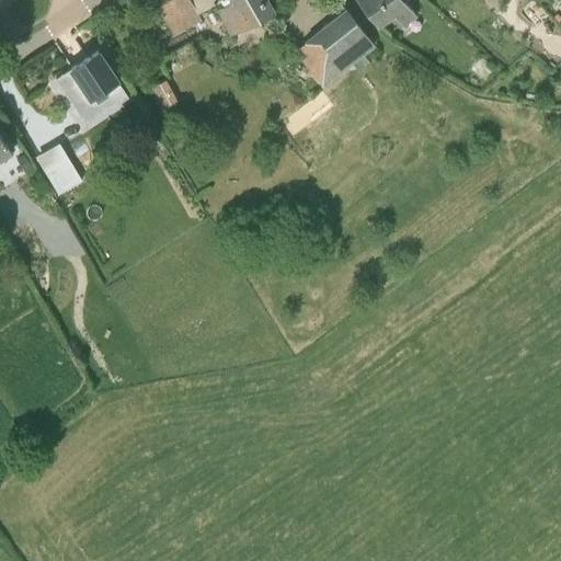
[(153,0),(175,35),(201,21),(197,13),(220,1),(224,6),(215,10),(230,35),(275,11),(268,0),(153,0)]
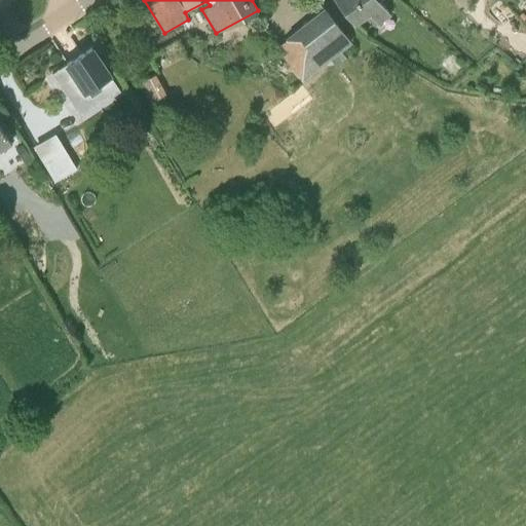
[(378,0),(336,0),(355,24),(370,14),(377,26),(390,15),(378,0)]
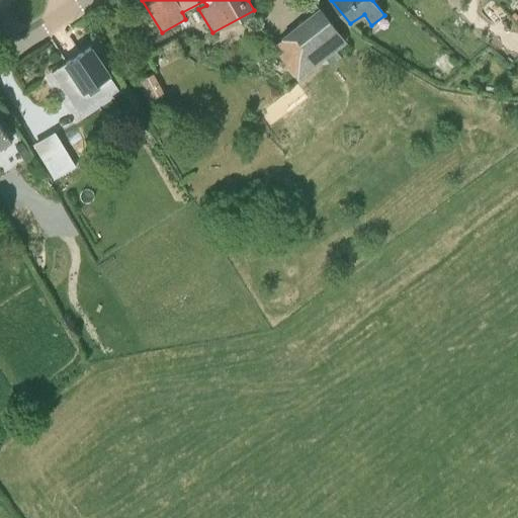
[(271,47),(296,81),(346,42),(319,7),(280,37),(281,39),(271,47)]
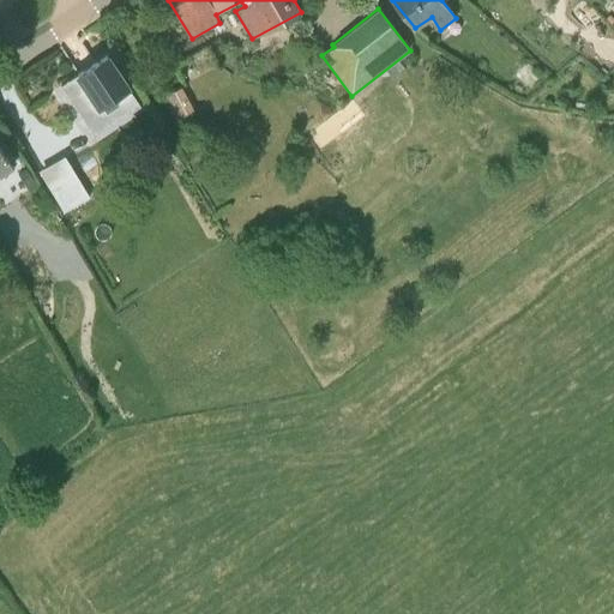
[(130,91),(120,76),(107,56),(78,74),(84,82),(68,92),(86,118),(130,91)]
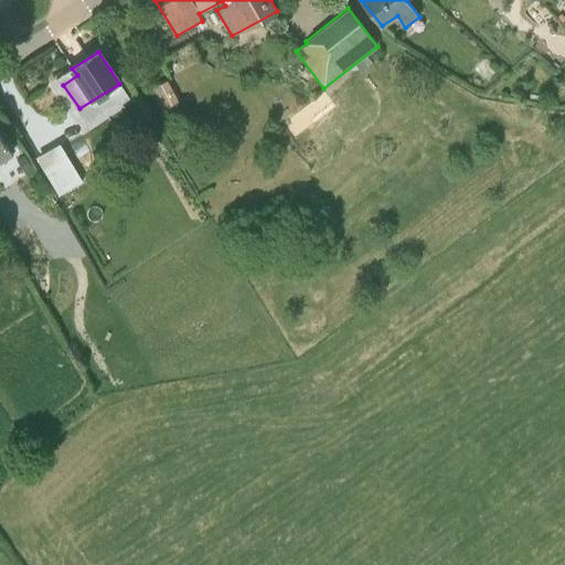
[(363,59),(355,64),(362,73),(373,64),(366,55),(363,59)]
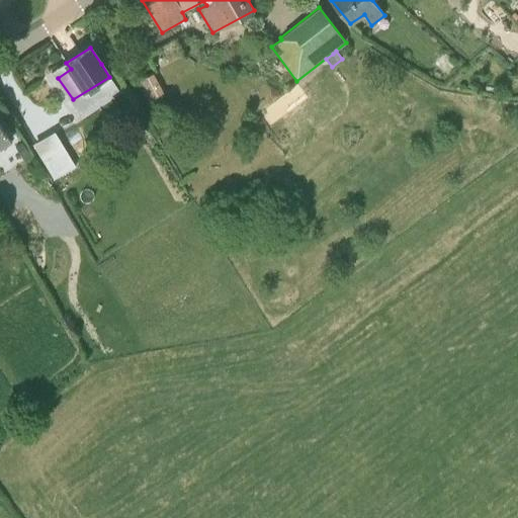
[(152,98),(168,91),(158,69),(142,77),(152,98)]
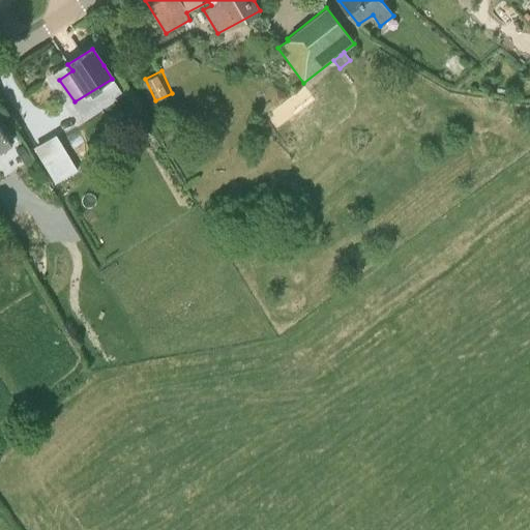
[(0,150),(11,144),(4,131),(0,125),(0,150)]
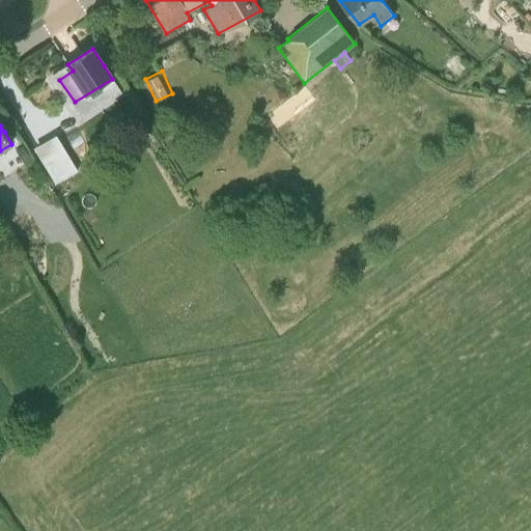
[(141,142),(149,138),(144,129),(136,133),(141,142)]
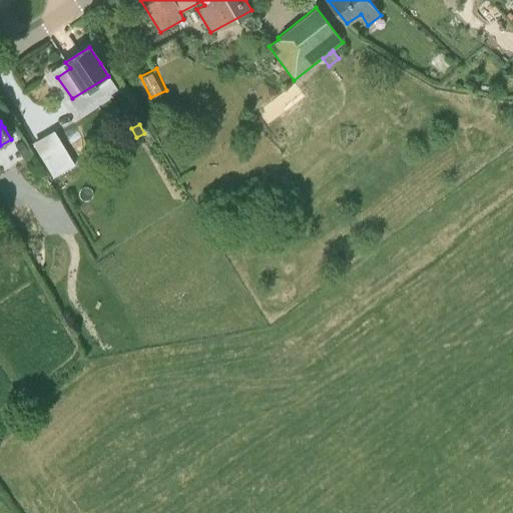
[(31,154),(21,139),(15,144),(24,158),(31,154)]
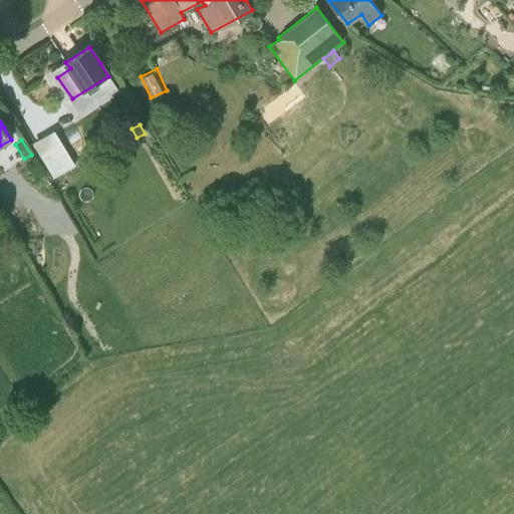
[(65,151),(45,163),(54,177),(74,165),(65,151)]
